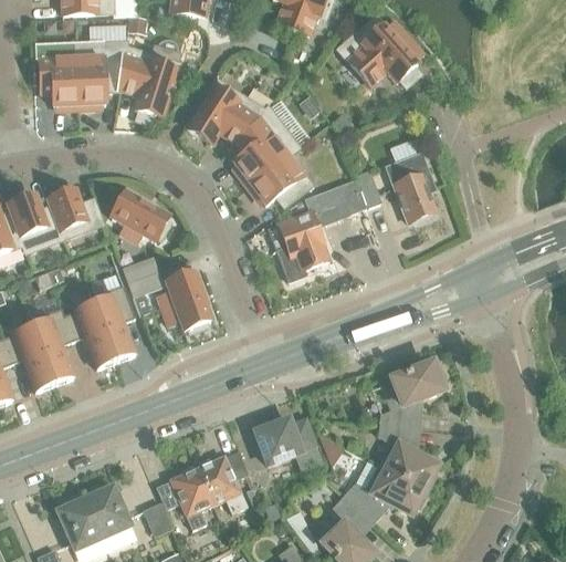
[(61,0),(62,16),(113,13),(113,17),(137,16),(136,0),(61,0)]
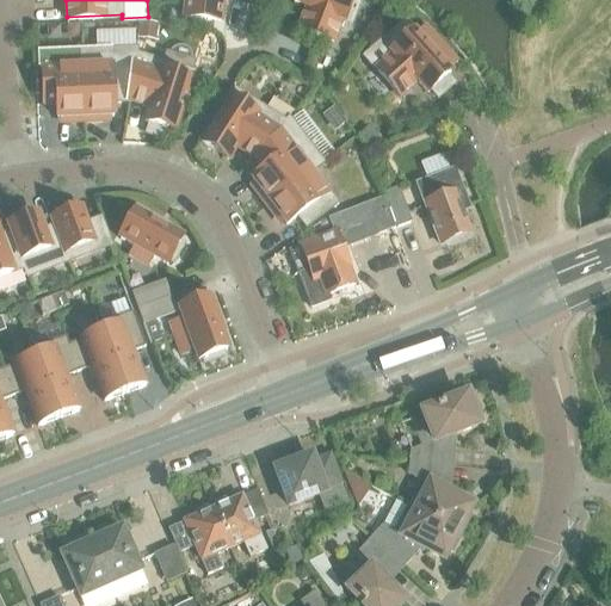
[(185,0),(184,16),(220,19),(222,0),(185,0)]
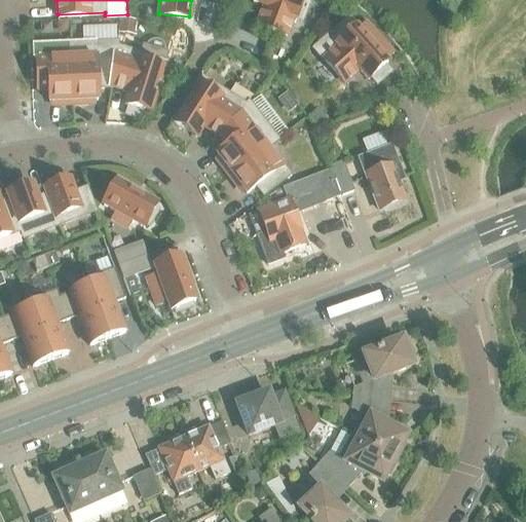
[(302,19),(308,0),(254,0),(264,4),(257,23),(287,34),(294,15),(302,19)]
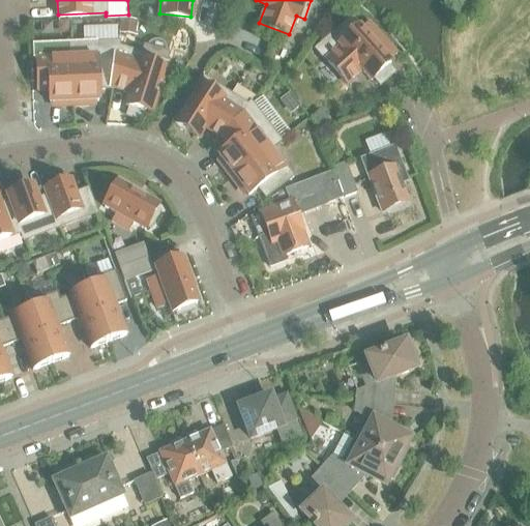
[(137,34),(139,19),(121,17),(119,31),(137,34)]
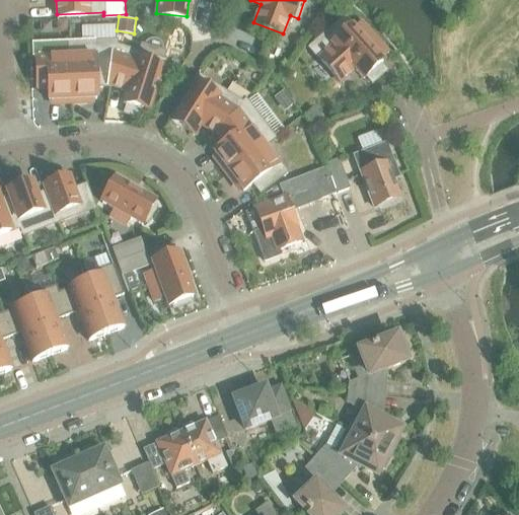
[(373,49),(380,43),(361,20),(353,26),(344,16),(309,46),(340,80),(355,67),(363,77),(366,74),(372,81),(385,69),(379,62),(382,60),(373,49)]
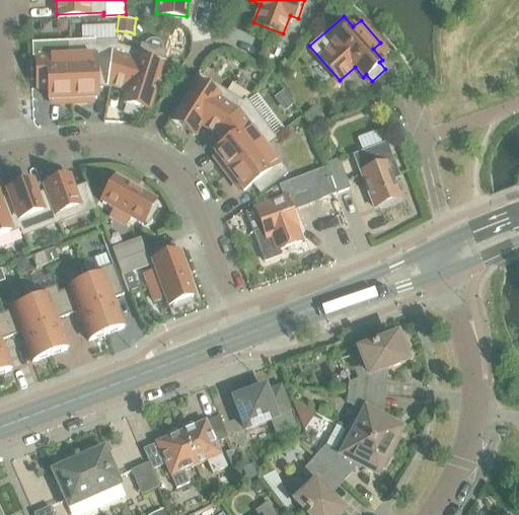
[(68,27),(68,18),(59,19),(59,24),(63,28),(68,27)]
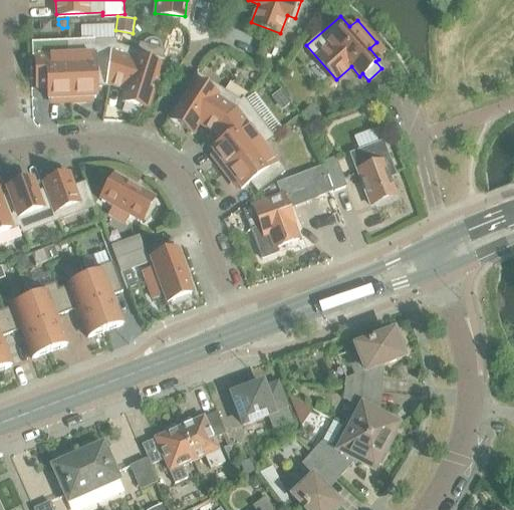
[(107,82),(111,58),(113,43),(114,39),(113,39),(112,23),(80,25),(81,41),(68,41),(72,100),(84,99),(84,96),(95,95),(94,83),(103,83),(107,82)]
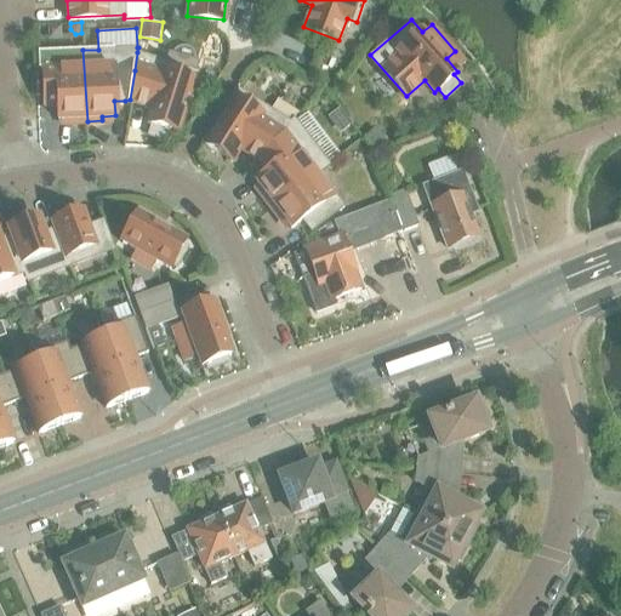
[(177,131),(195,70),(193,70),(195,60),(197,55),(195,50),(192,46),(187,44),(182,44),(177,45),(174,47),(171,52),(167,62),(137,52),(135,70),(130,100),(152,107),(147,121),(152,123),(148,132),(169,140),(172,129),(177,131)]
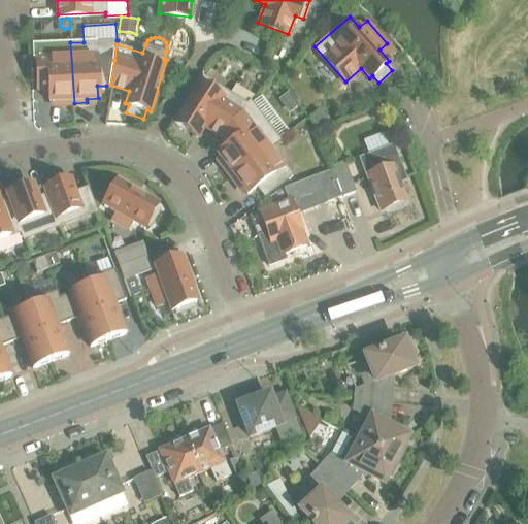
[(74,103),(70,42),(50,43),(50,56),(36,57),(37,89),(48,88),(50,100),(60,100),(60,103),(74,103)]
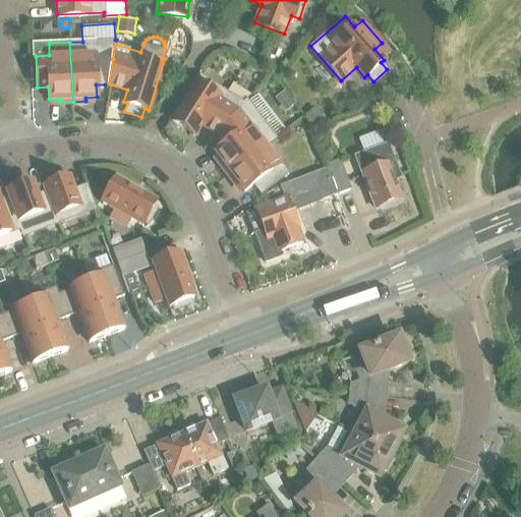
[(217,133),(243,103),(246,100),(250,93),(233,81),(227,92),(200,75),(172,119),(194,133),(200,123),(217,133)]
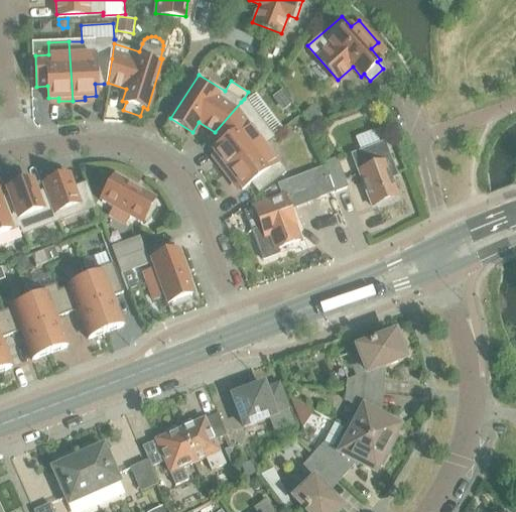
[(271,135),(270,133),(244,99),(241,102),(215,132),(223,142),(213,150),(220,158),(217,160),(224,170),(271,135)]
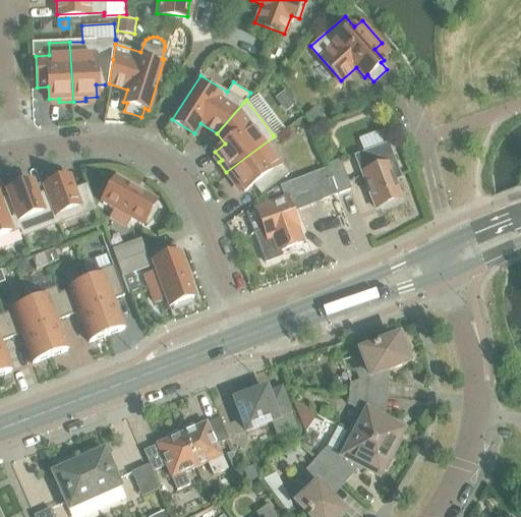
[(323,115),(314,106),(305,114),(312,123),(323,115)]
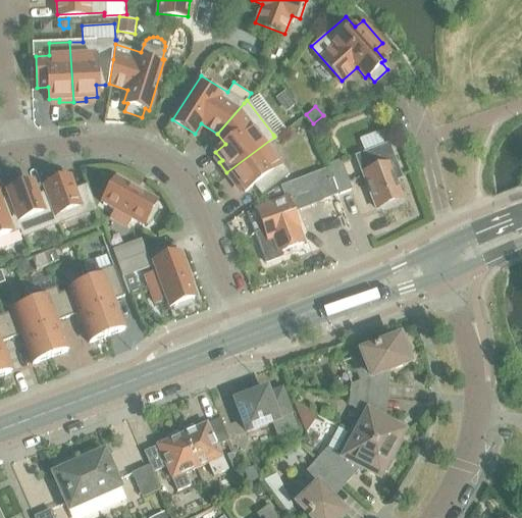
[(286,171),(265,145),(275,137),(274,137),(226,172),(236,184),(238,182),(245,190),(255,183),(261,191),(286,171)]
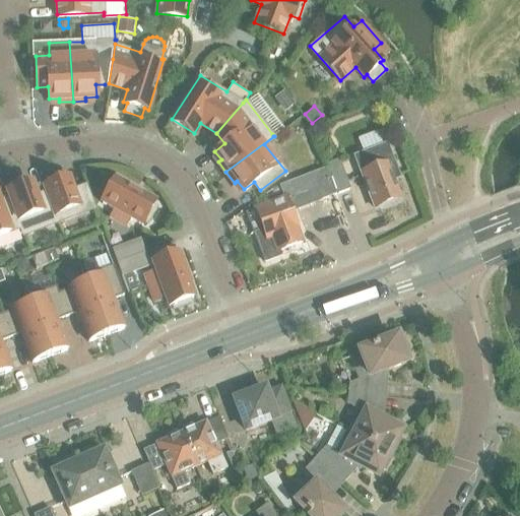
[(398,175),(386,141),(354,152),(375,205),(377,204),(380,207),(388,204),(389,200),(399,196),(392,177),(398,175)]
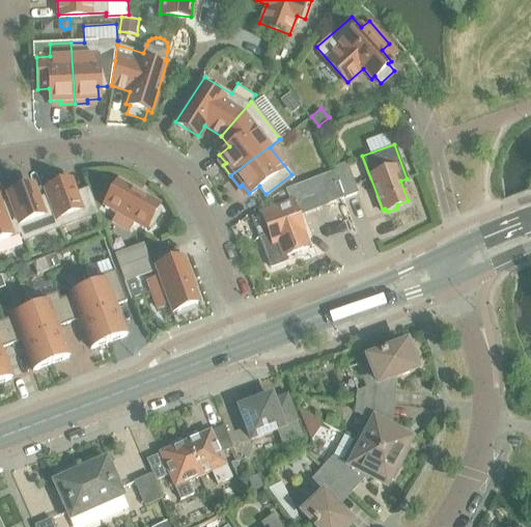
[(358,191),(346,160),(333,165),(344,196),(358,191)]
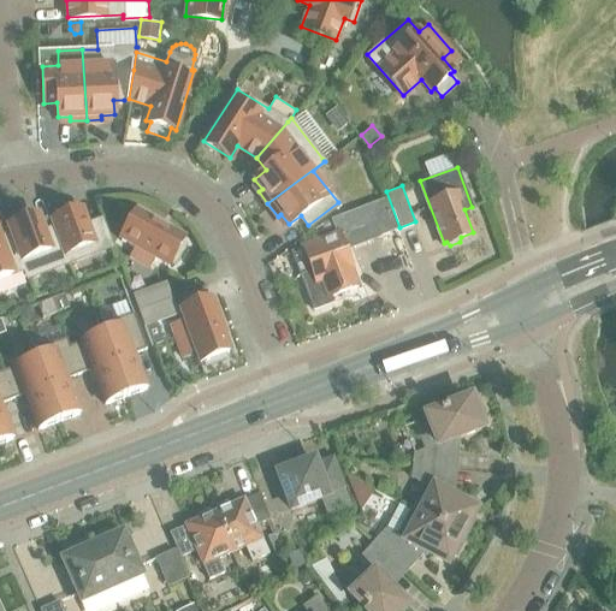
[(386,196),(368,203),(377,223),(380,235),(398,227),(386,196)]
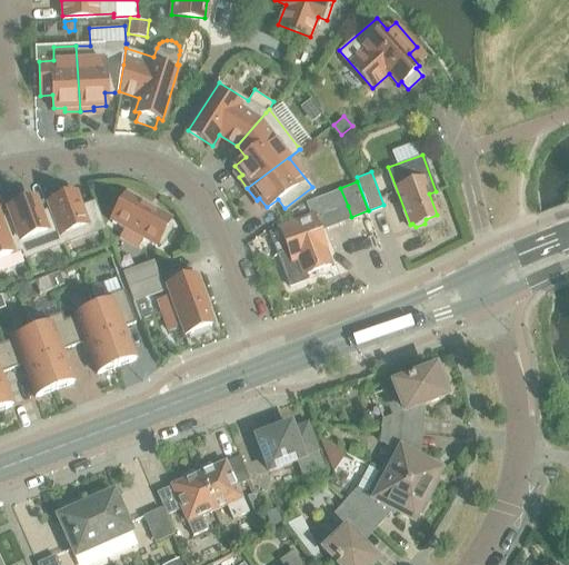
[(63,240),(102,226),(93,201),(80,207),(75,191),(48,201),(51,209),(63,240)]
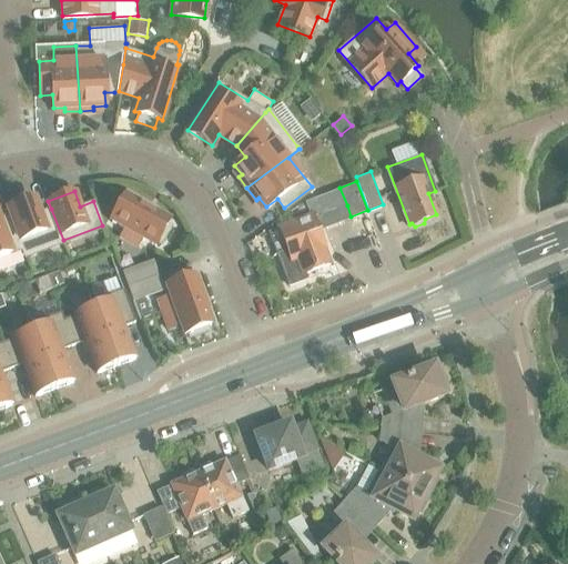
[(169,219),(142,204),(144,201),(127,191),(111,219),(155,244),(158,240),(161,242),(170,225),(166,223),(169,219)]
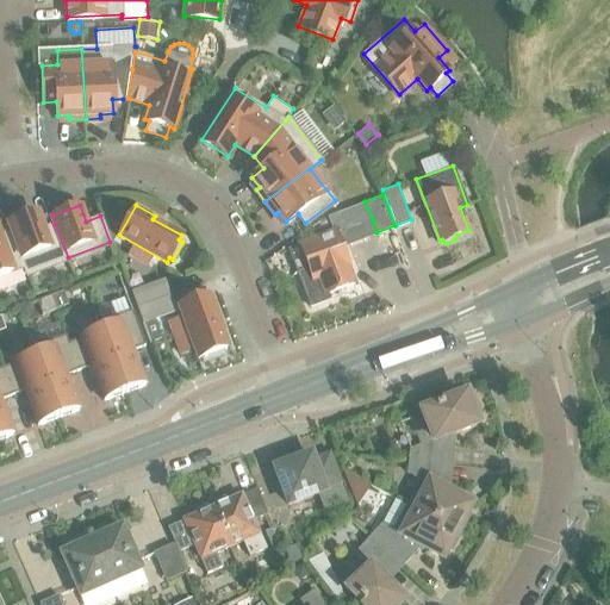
[(68,257),(55,224),(43,228),(37,211),(8,222),(11,230),(24,264),(27,273),(68,257)]
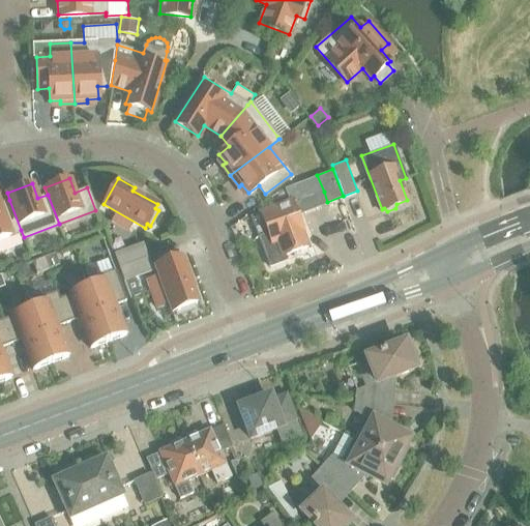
[(307,244),(290,198),(260,209),(262,216),(253,221),(269,265),(287,258),(285,253),(307,244)]
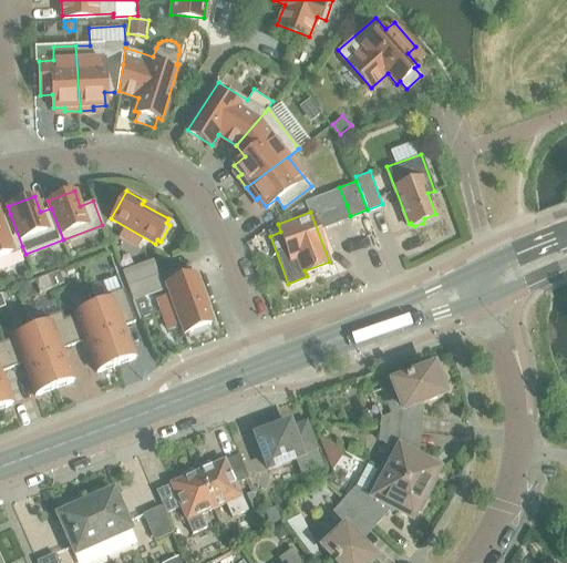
[(0,254),(22,246),(10,214),(0,217),(0,254)]
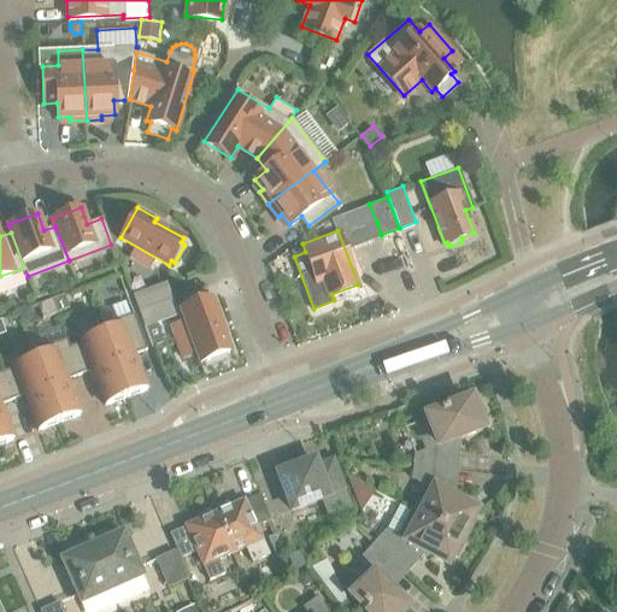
[(170,298),(165,283),(135,294),(140,307),(170,298)]
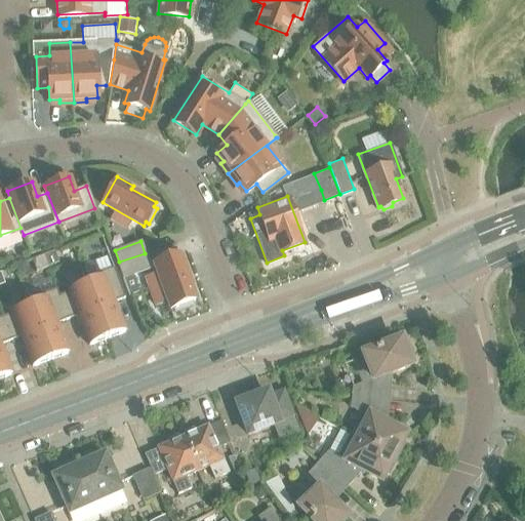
[(58,261),(54,249),(44,253),(48,264),(58,261)]
